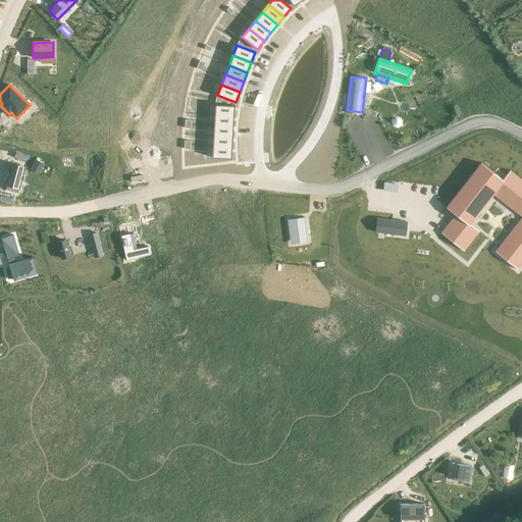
[(215,104),(215,115),(235,116),(235,105),(221,105),(215,104)]
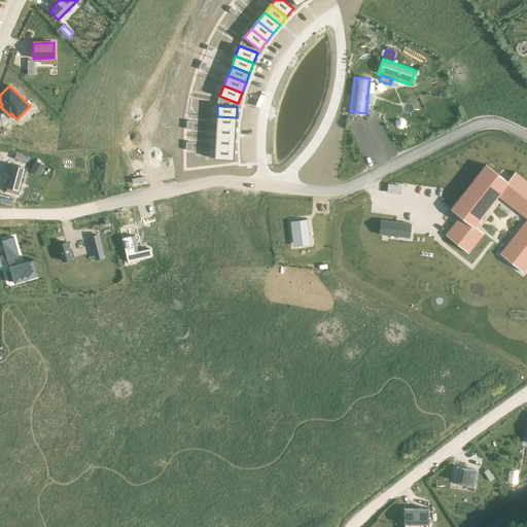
[(217,116),(216,127),(236,128),(237,117),(217,116)]
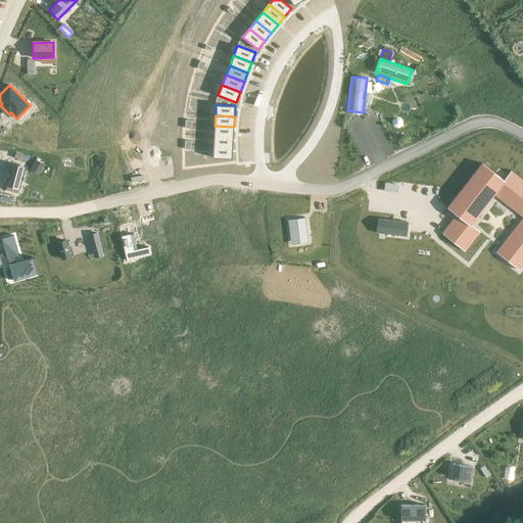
[(215,126),(214,136),(233,137),(234,127),(215,126)]
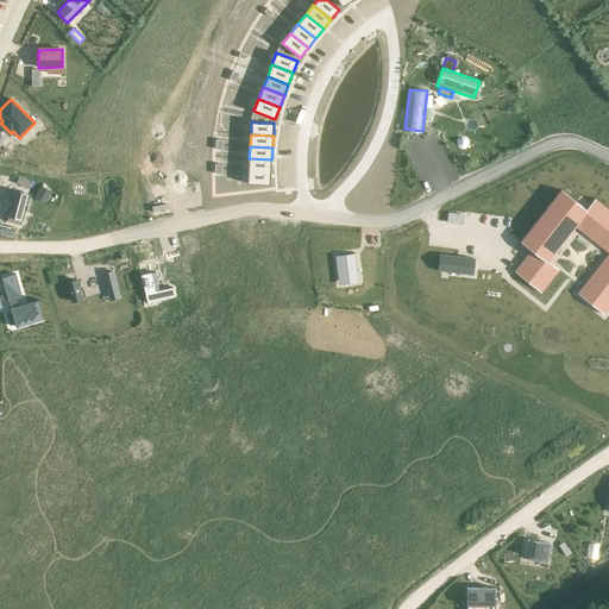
[(249,158),(249,170),(271,173),(271,159),(249,158)]
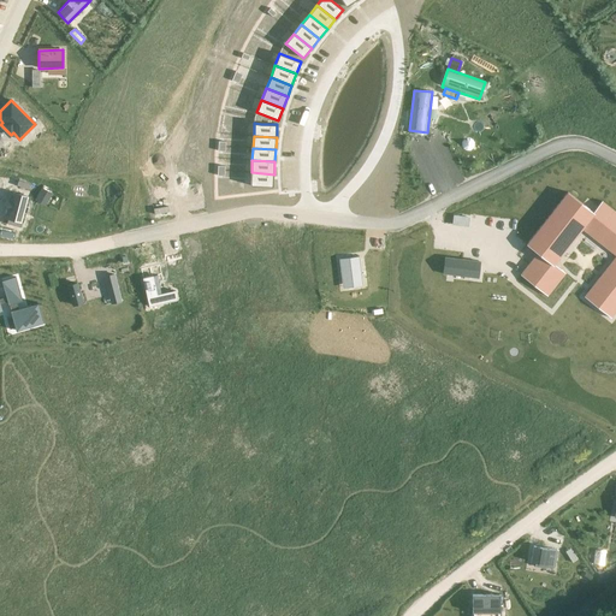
[(252,172),(250,185),(273,187),(274,175),(252,172)]
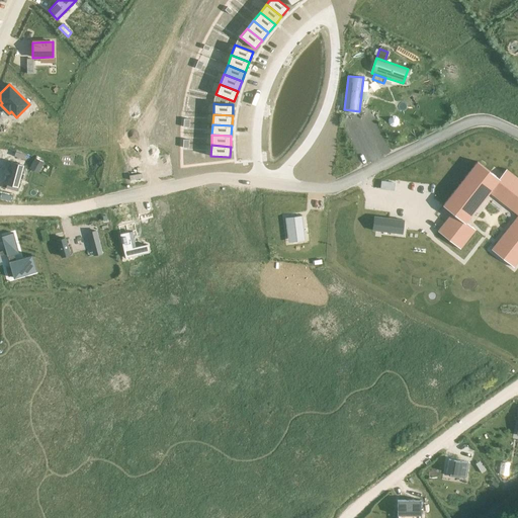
[(35,158),(30,167),(39,171),(45,162),(35,158)]
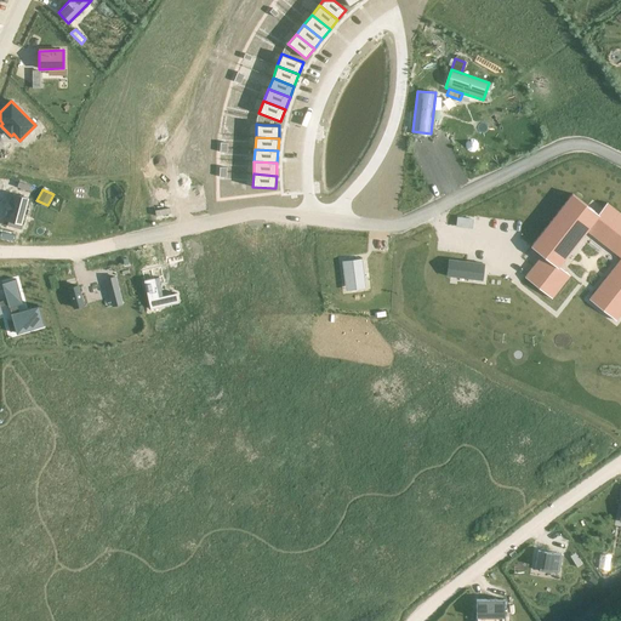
[(9,210),(6,218),(9,220),(7,226),(22,229),(29,199),(13,194),(11,204),(9,203),(7,209),(9,210)]
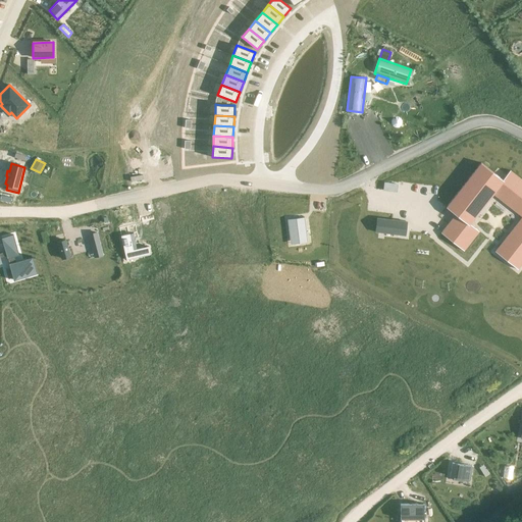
[(456,214),(441,232),(464,251),(479,231),(470,224),(493,194),(521,216),(521,217),(496,252),(518,269),(521,263),(521,179),(510,170),(503,179),(481,163),(446,207),(456,214)]
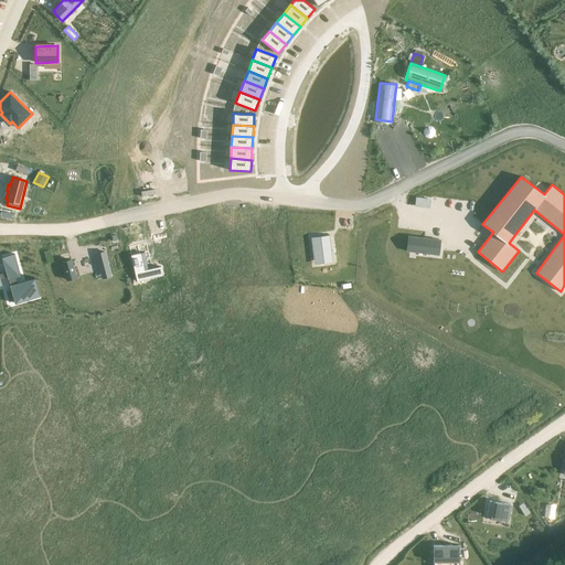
[(330,235),(312,237),(316,264),(333,262),(330,235)]
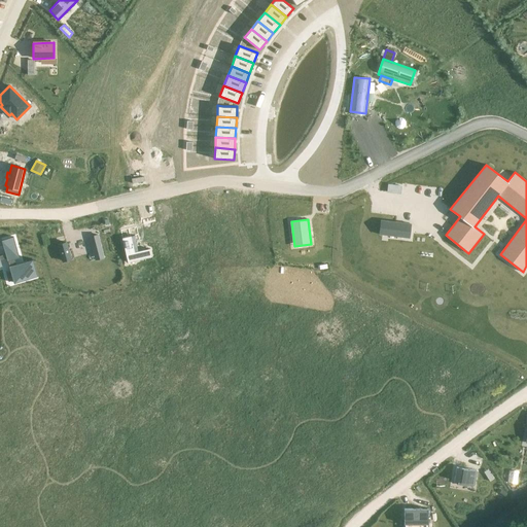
[(381,220),(379,234),(409,238),(411,223),(381,220)]
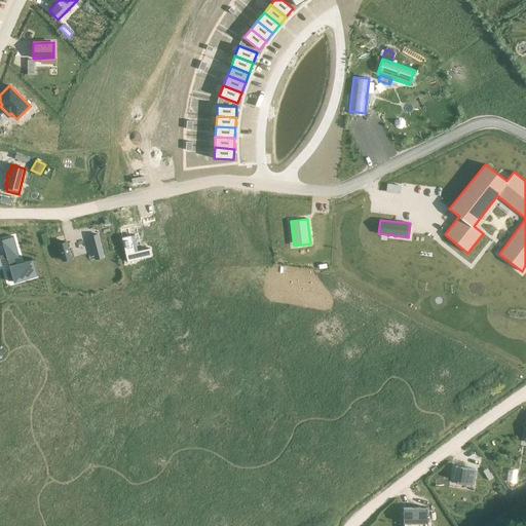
[(136,226),(120,230),(127,262),(152,256),(150,249),(138,251),(134,235),(138,234),(136,226)]
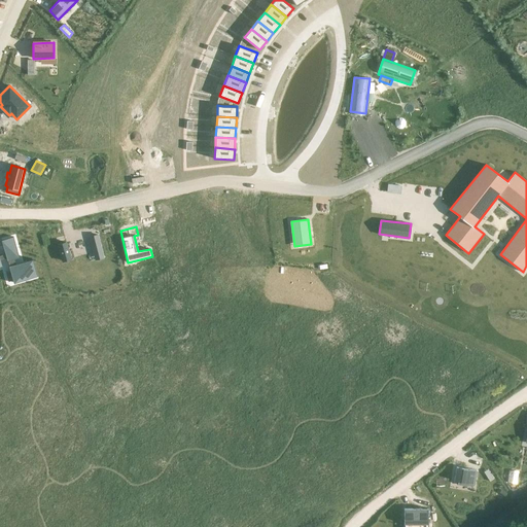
[(90,236),(93,248),(102,245),(99,234),(90,236)]
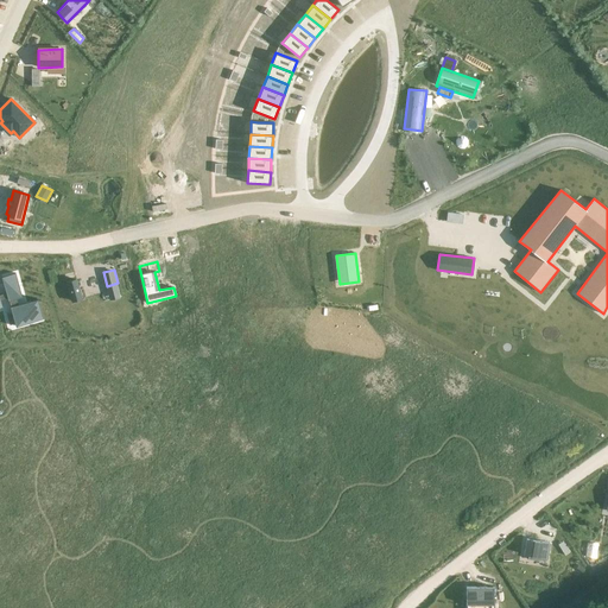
[(0,305),(2,305),(0,299),(8,298),(12,308),(11,309),(16,325),(42,317),(43,320),(44,318),(38,299),(37,299),(37,301),(19,306),(17,298),(23,297),(16,273),(14,273),(16,274),(2,279),(6,293),(0,295),(0,305)]
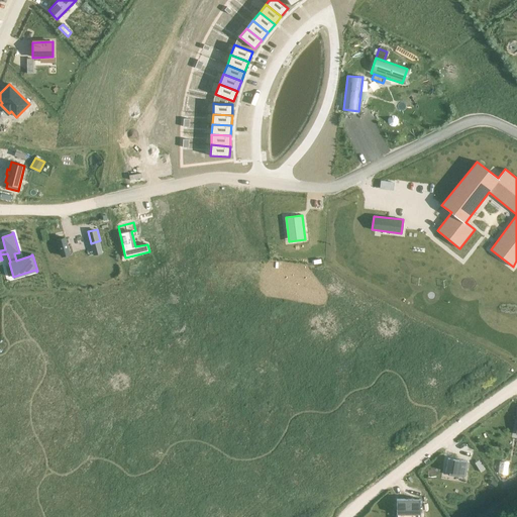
[(58,240),(62,257),(63,256),(70,254),(65,238),(65,239),(58,240)]
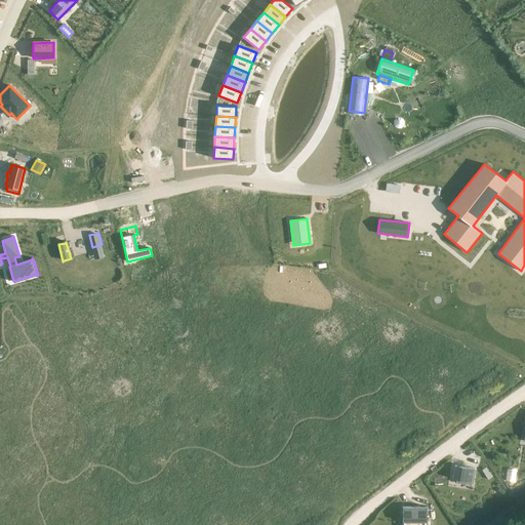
[(455,466),(452,479),(472,482),(475,469),(455,466)]
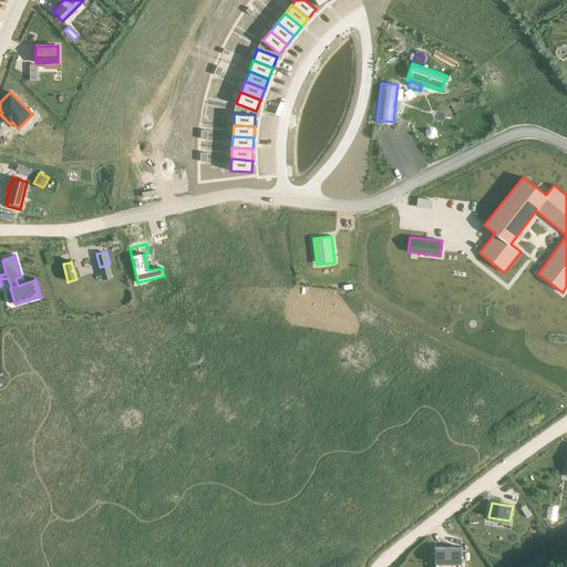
[(525,504),(519,507),(527,518),(532,515),(525,504)]
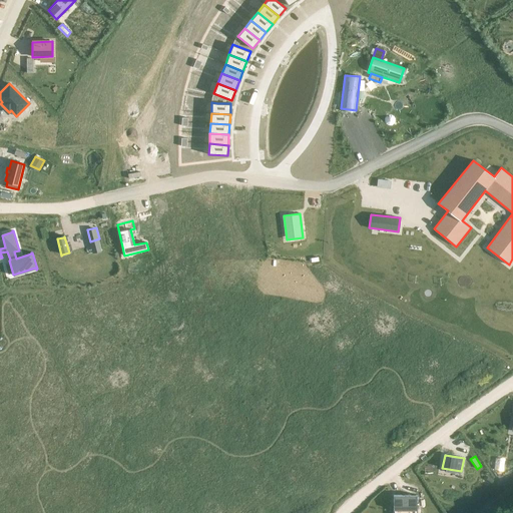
[(394,495),(393,512),(416,512),(417,495),(394,495)]
